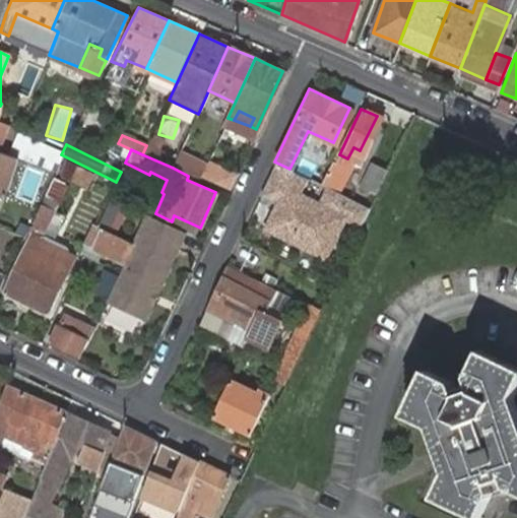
[(201,176),(228,188),(243,156),(231,150),(222,169),(208,163),(206,166),(201,176)]
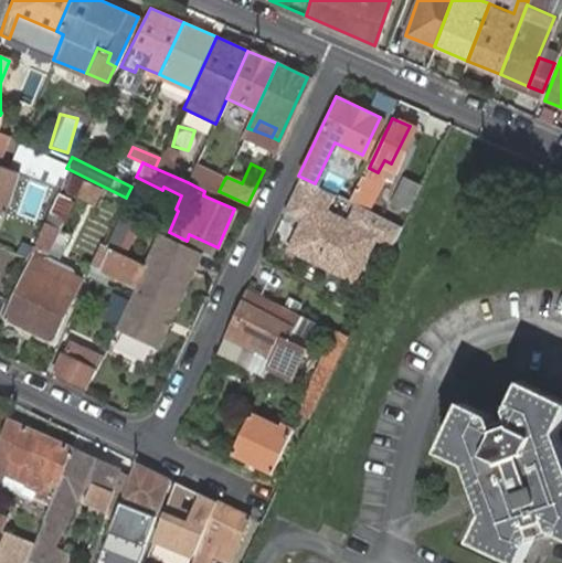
[(202,184),(219,191),(224,180),(208,172),(202,184)]
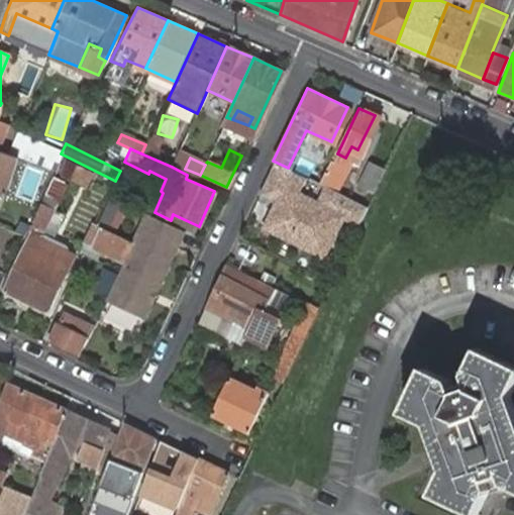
[(351,197),(333,189),(317,181),(288,168),(273,161),(265,178),(271,181),(266,192),(279,198),(265,228),(322,254),(339,217),(356,225),(366,204),(351,197)]
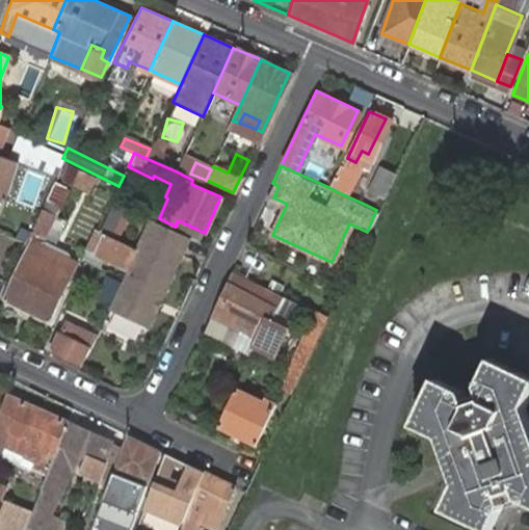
[(338,165),(326,186),(343,194),(353,174),(338,165)]
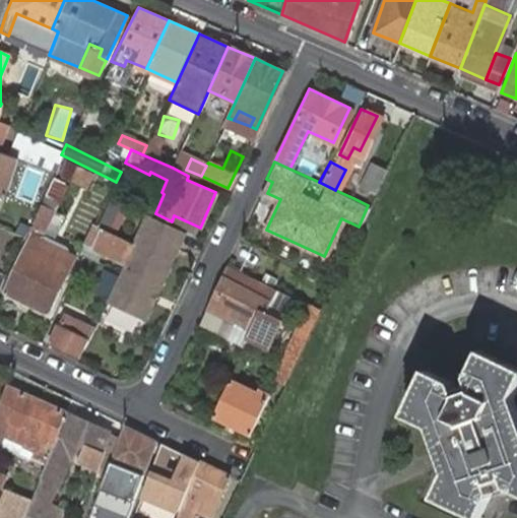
[(75,166),(69,179),(84,186),(89,174),(75,166)]
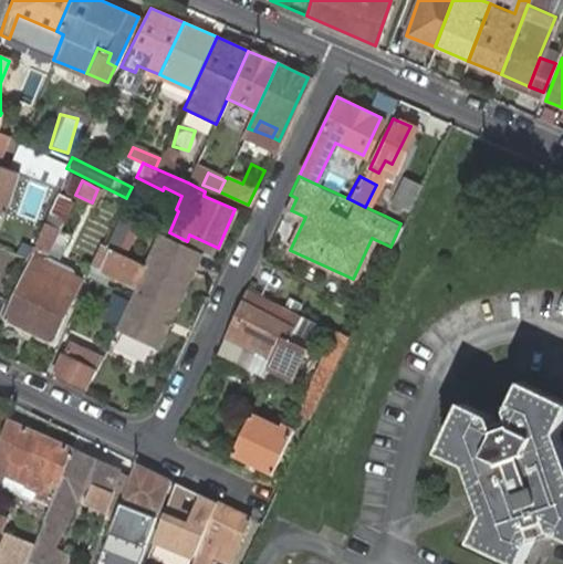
[(400,223),(413,197),(397,189),(385,216),(400,223)]
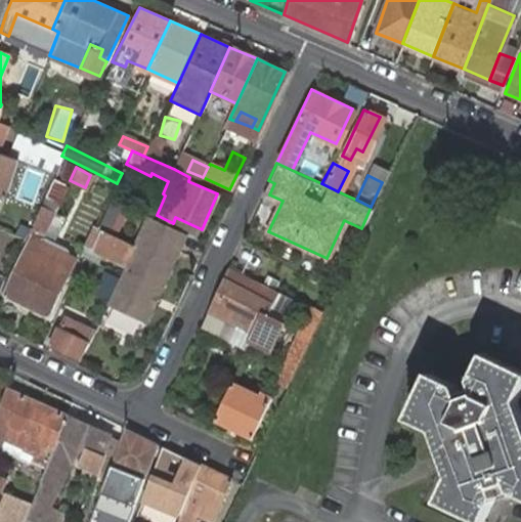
[(58,189),(48,184),(39,203),(27,229),(37,234),(58,189)]
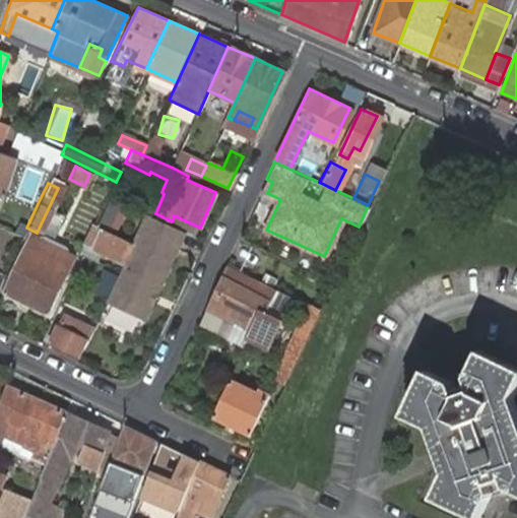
[(99,223),(115,229),(121,205),(105,200),(99,223)]
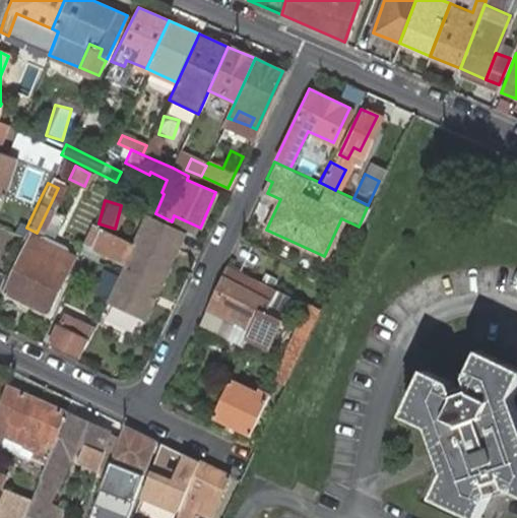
[(145,318),(185,233),(144,214),(132,242),(123,261),(106,300),(145,318)]
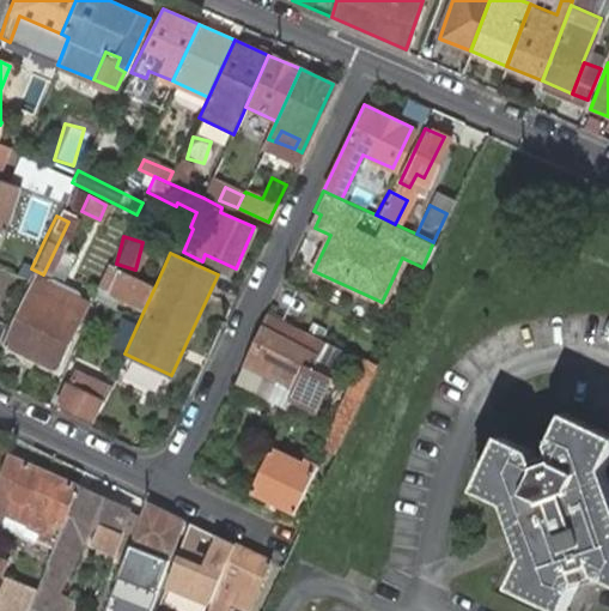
[(156,285),(113,266),(109,264),(98,288),(145,308),(156,285)]
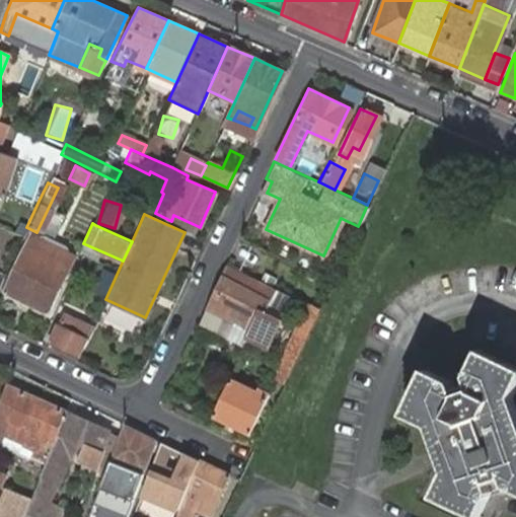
[(30,235),(3,292),(46,313),(73,255),(30,235)]
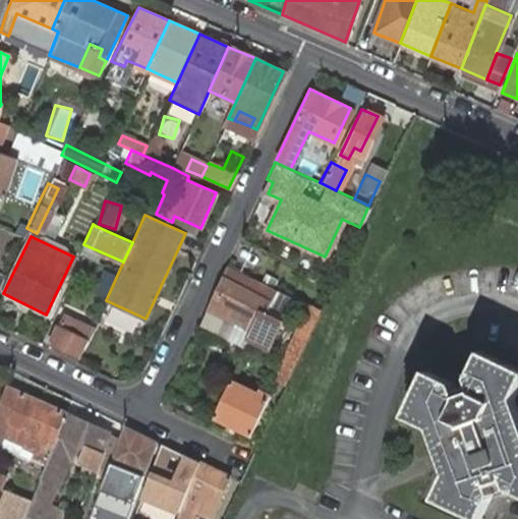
[(298,297),(230,263),(199,324),(245,346),(250,337),(273,348),(298,297)]
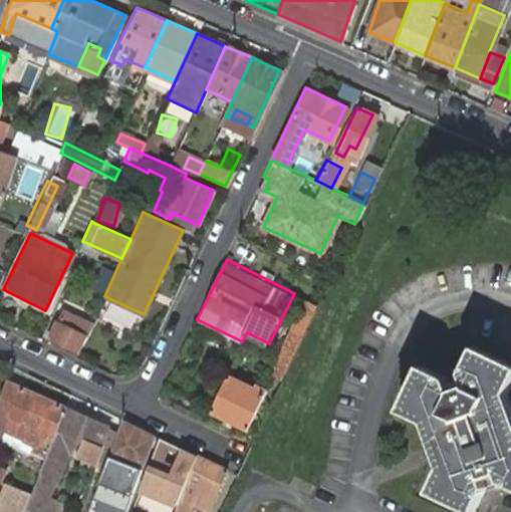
[(277,356),(290,362),(314,309),(305,304),(294,328),(291,326),(277,356)]
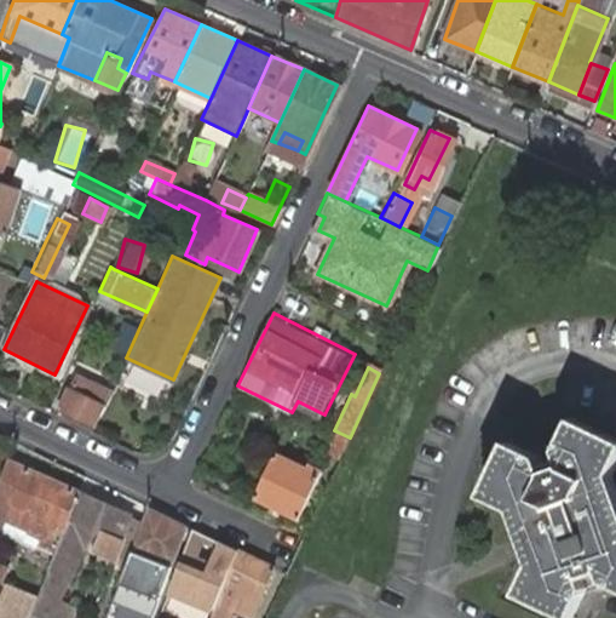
[(57,410),(95,425),(111,389),(74,373),(57,410)]
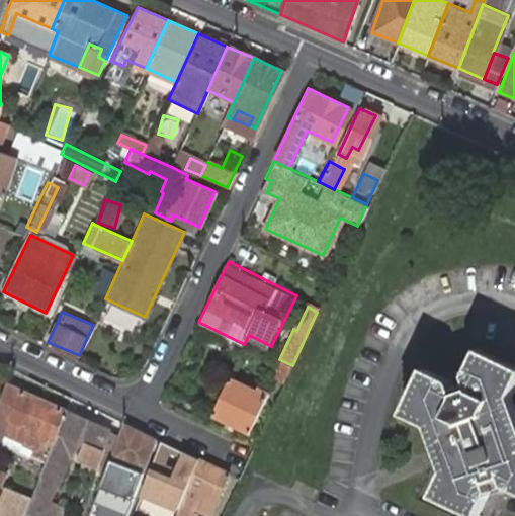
[(514,407),(510,393),(514,381),(514,364),(477,347),(464,373),(467,381),(451,388),(447,378),(421,366),(400,411),(424,422),(441,469),(430,494),(475,515),(487,491),(484,482),(491,479),(500,476),(503,484),(514,489),(514,407)]
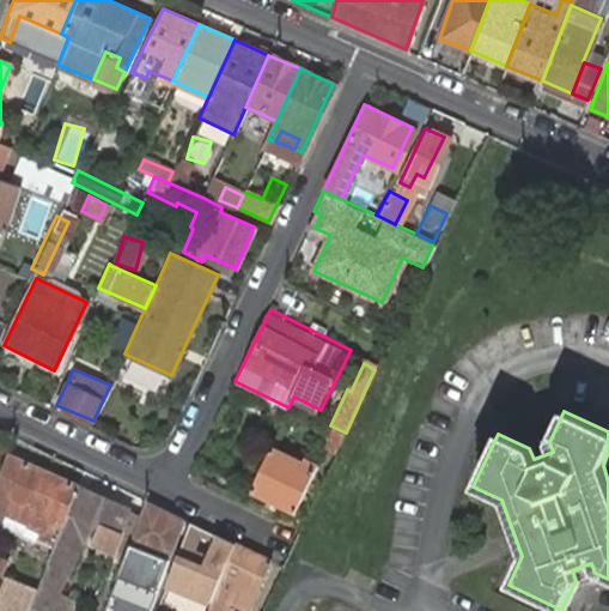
[(321,448),(335,455),(346,433),(330,425),(321,448)]
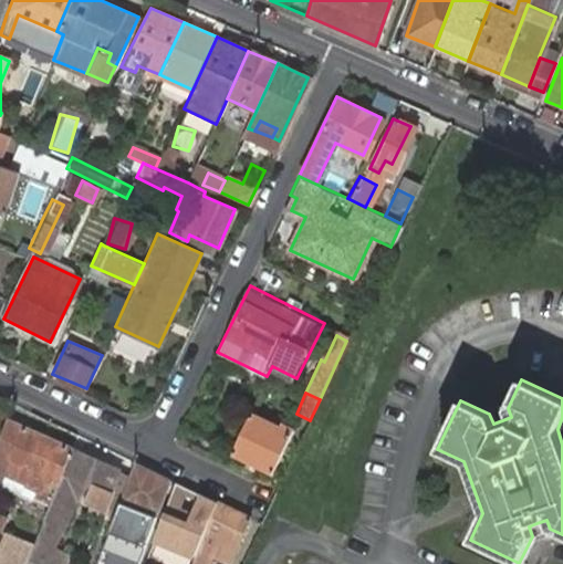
[(262,480),(278,488),(288,467),(278,462),(287,439),(280,436),(282,430),(249,414),(232,452),(267,471),(262,480)]
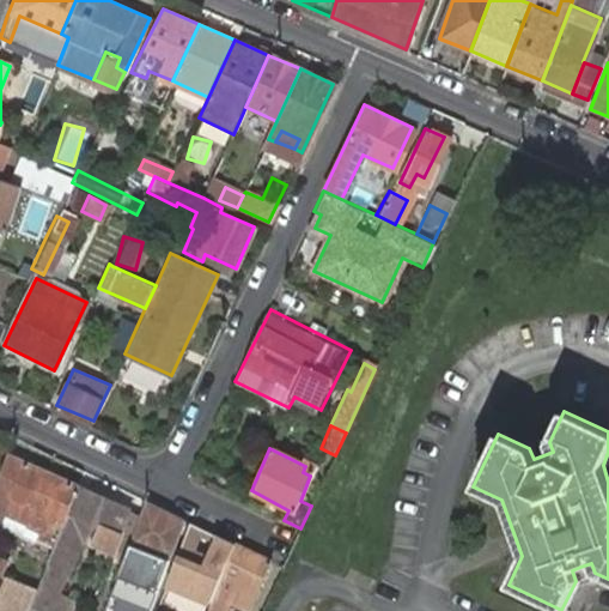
[(7,454),(0,473),(0,498),(54,521),(73,481),(7,454)]
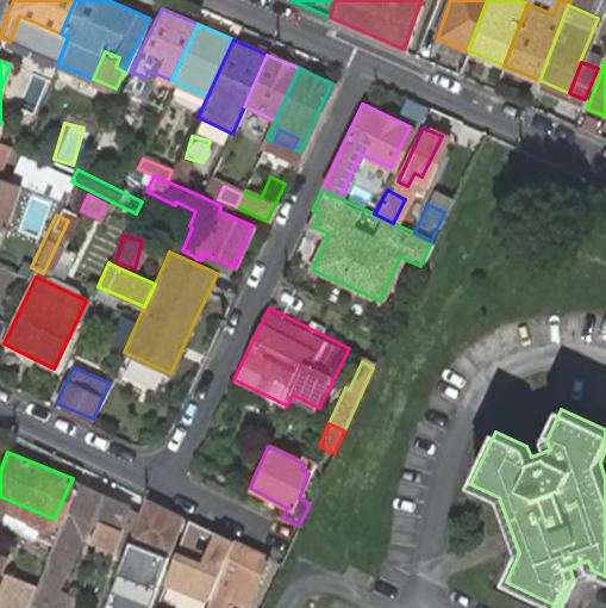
[(76,483),(37,585),(27,607),(72,607),(77,597),(58,589),(81,531),(104,540),(101,547),(123,556),(127,550),(142,512),(76,483)]
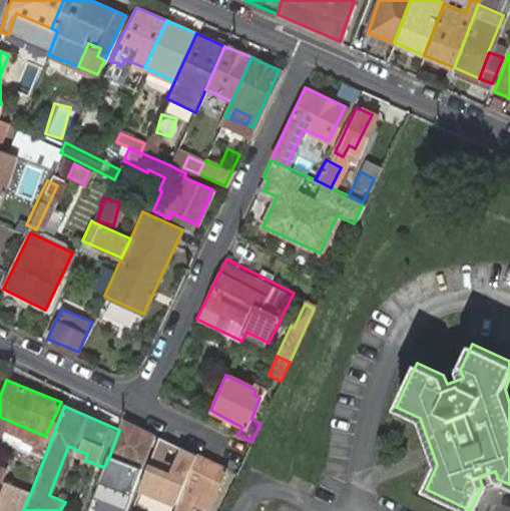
[(155,432),(123,419),(119,430),(107,462),(93,498),(125,510),(155,432)]
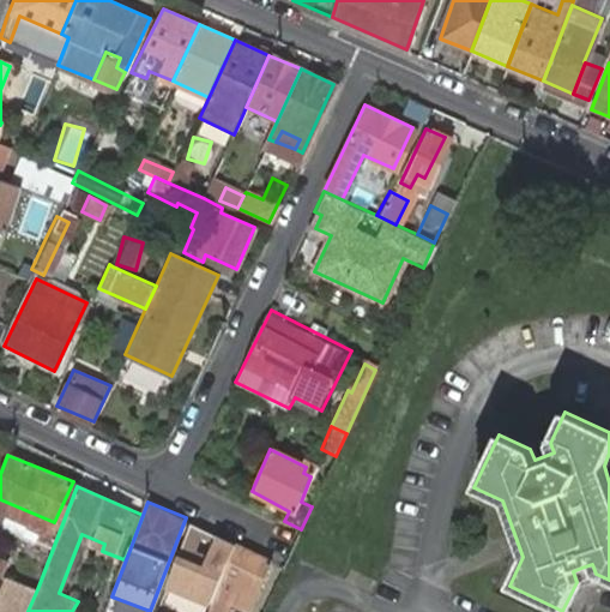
[(191,522),(164,586),(175,591),(177,582),(181,571),(217,585),(234,543),(191,522)]
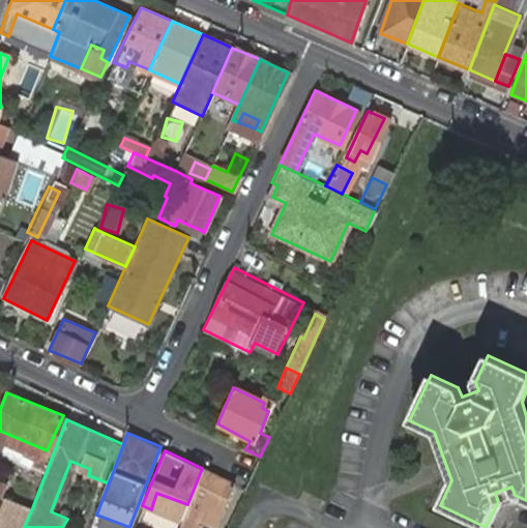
[(213,527),(233,485),(202,468),(187,504),(184,514),(179,526),(182,527),(193,527),(197,519),(213,527)]
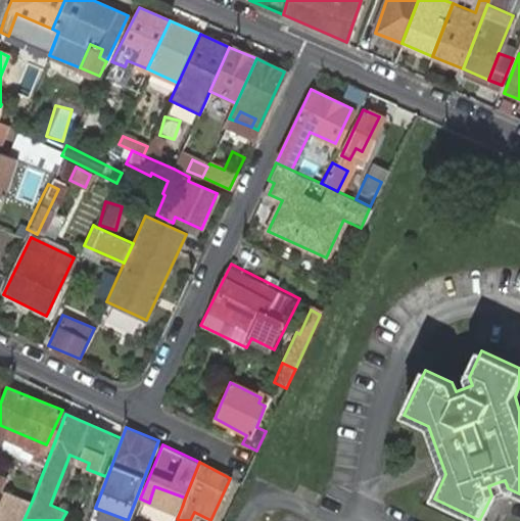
[(154,486),(151,495),(182,507),(185,498),(154,486)]
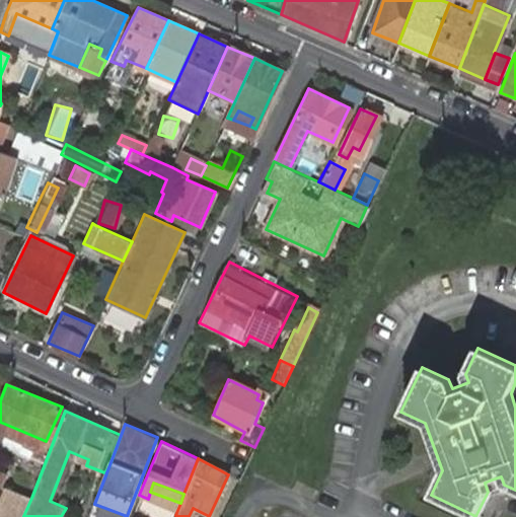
[(0,516),(23,516),(31,498),(4,488),(0,498),(0,516)]
